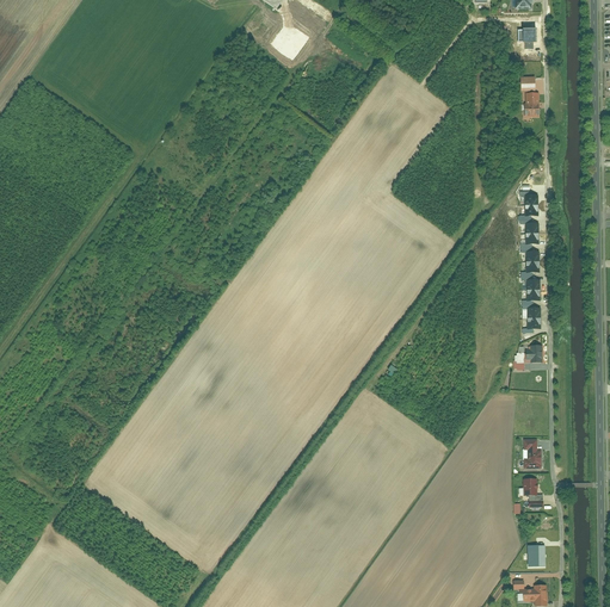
[(278,19),(267,12),(264,18),(263,17),(260,20),(262,22),(260,23),(271,30),(278,19)]
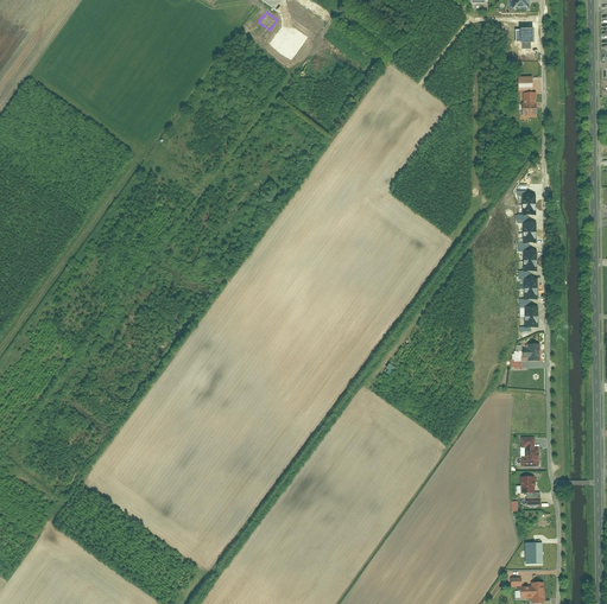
[(303,37),(290,27),(282,38),(295,48),(303,37)]
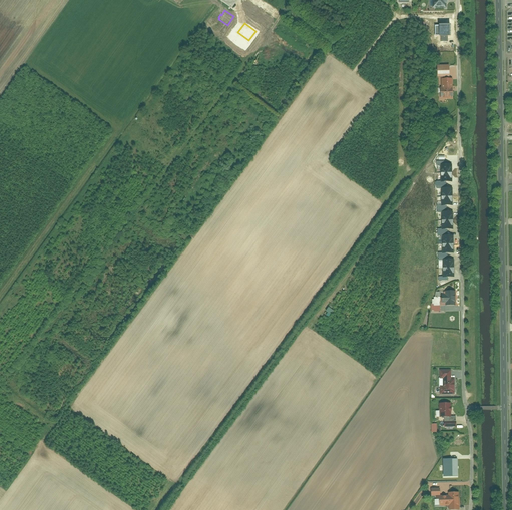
[(448,23),(435,23),(435,34),(448,35),(448,23)]
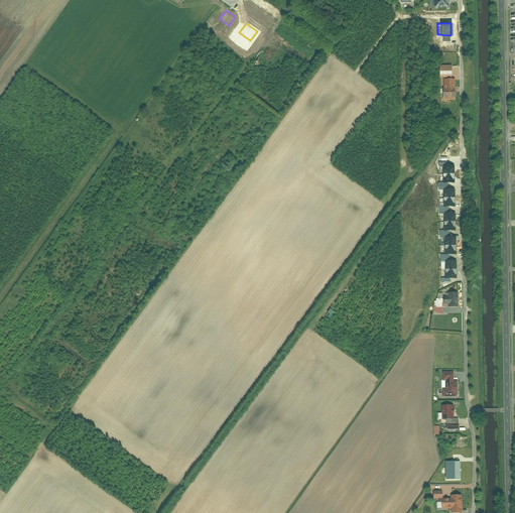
[(455,97),(454,76),(441,77),(442,87),(441,87),(441,97),(455,97)]
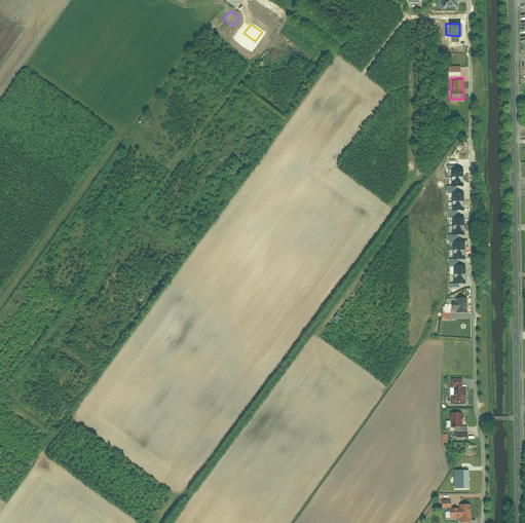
[(462,165),(452,165),(452,186),(462,185),(462,165)]
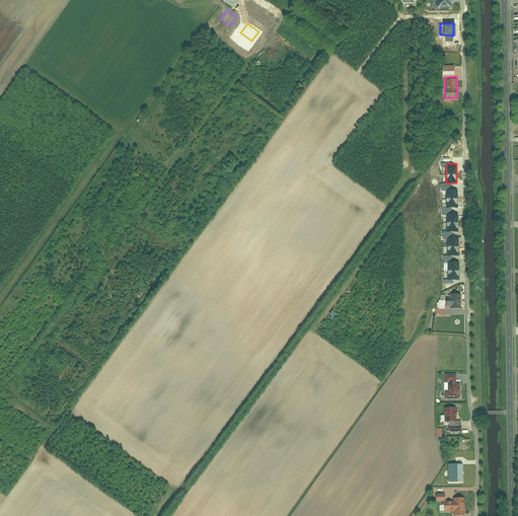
[(457,189),(446,189),(446,207),(457,207),(457,189)]
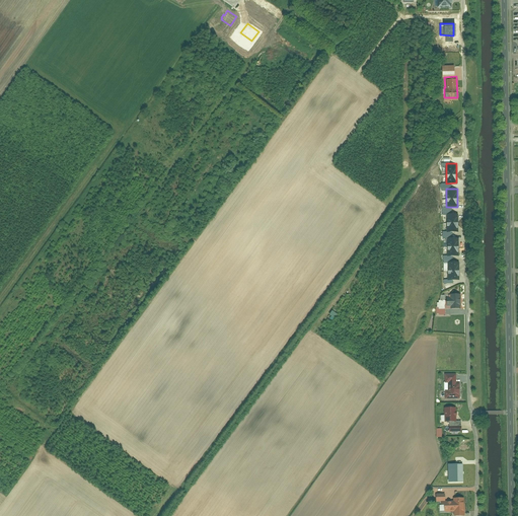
[(457,212),(447,212),(447,229),(457,229),(457,212)]
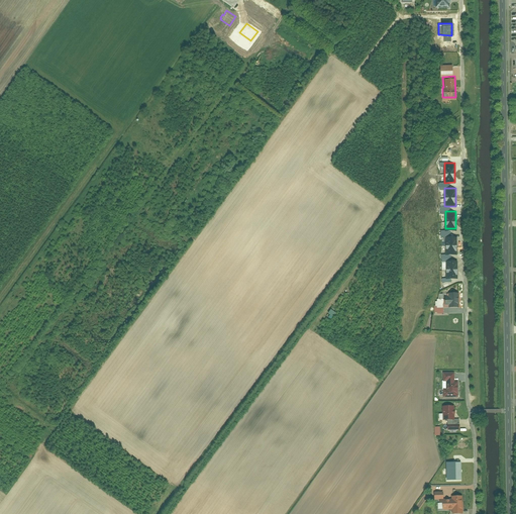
[(455,234),(445,234),(446,252),(455,252),(455,234)]
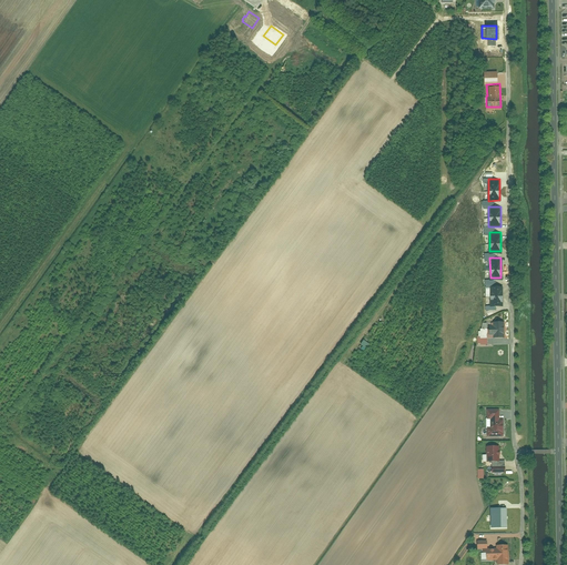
[(502,285),(488,285),(489,305),(502,305),(502,285)]
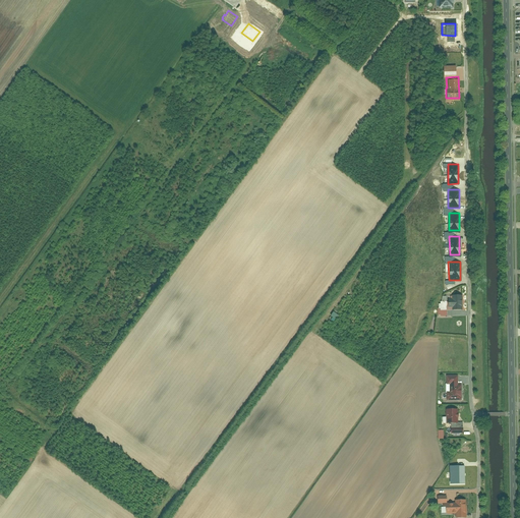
[(448,305),(451,305),(451,307),(461,307),(461,293),(451,293),(451,297),(448,297),(448,305)]
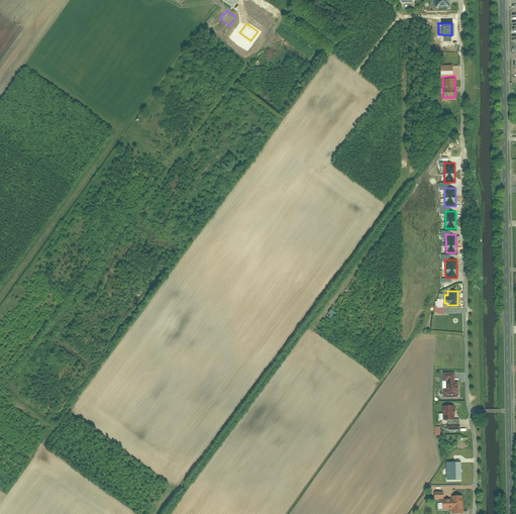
[(446,379),(445,387),(442,387),(442,394),(456,395),(457,383),(456,381),(453,380),(453,370),(442,370),(442,379),(446,379)]
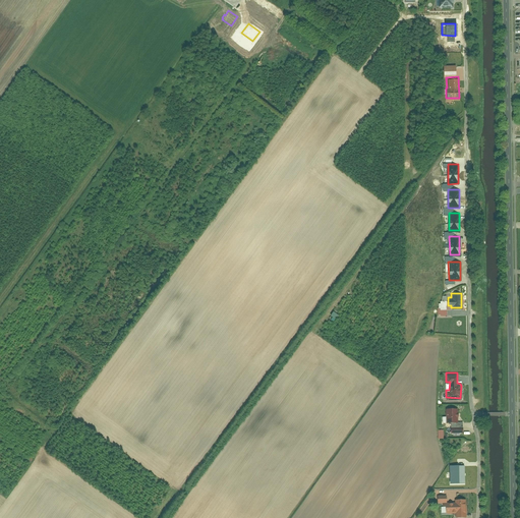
[(446,414),(446,420),(457,420),(457,406),(445,406),(445,413),(446,414)]
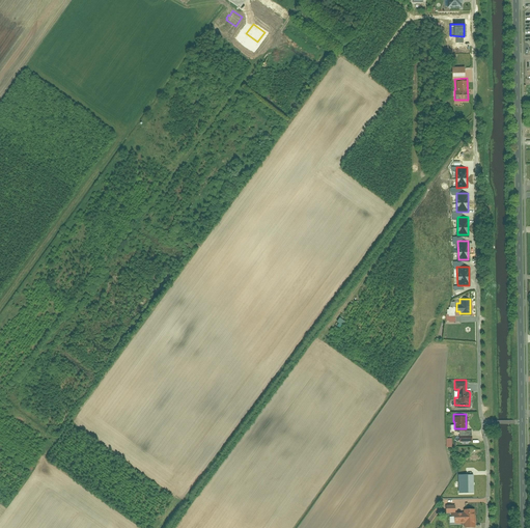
[(472,491),(472,472),(456,473),(457,491),(472,491)]
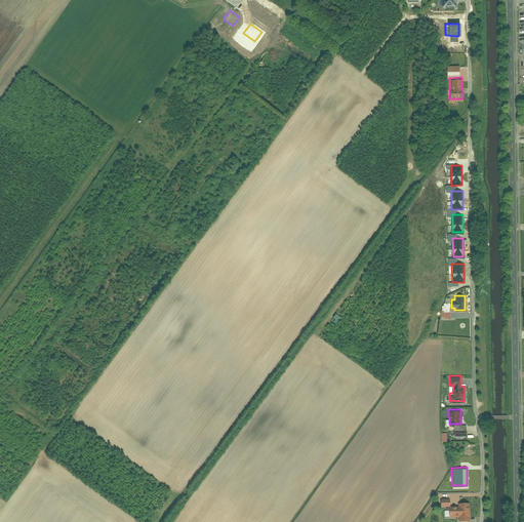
[(449,516),(458,515),(458,520),(469,519),(469,502),(457,502),(457,505),(448,505),(449,516)]
